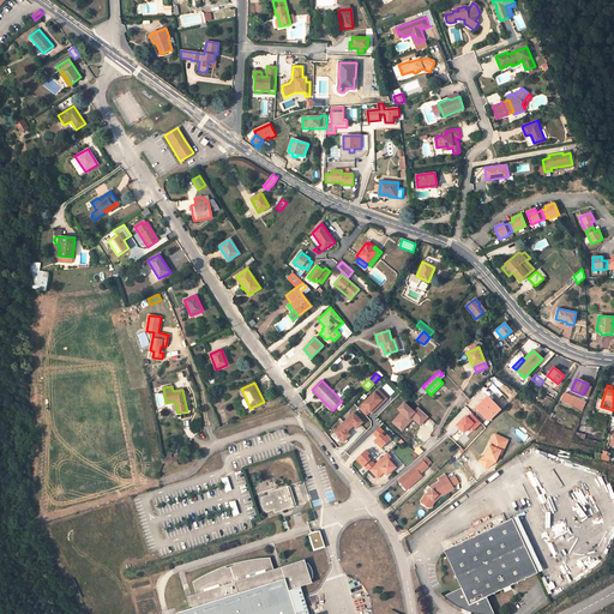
[(426,390),(422,386),(415,392),(419,396),(426,390)]
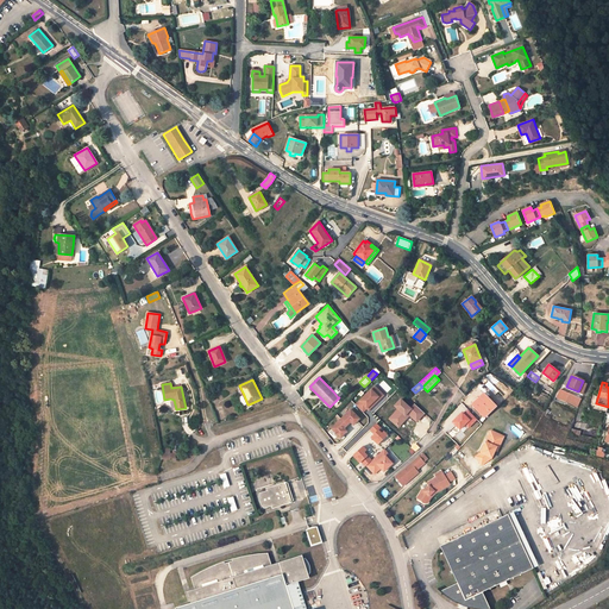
[(381,393),(374,385),(355,405),(362,412),(366,408),(368,409),(374,405),(371,402),(381,393)]
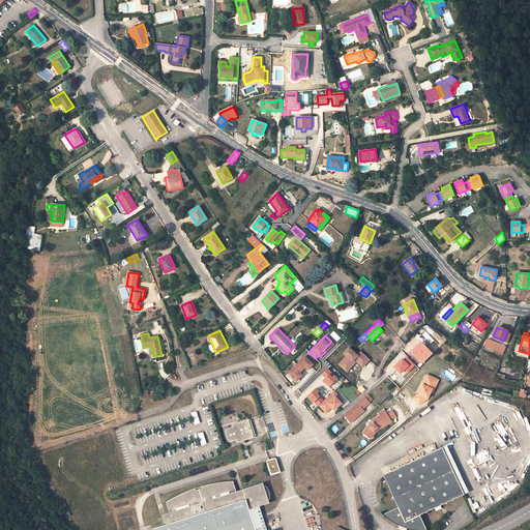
[(487,339),(482,346),(495,350),(502,354),(505,347),(487,339)]
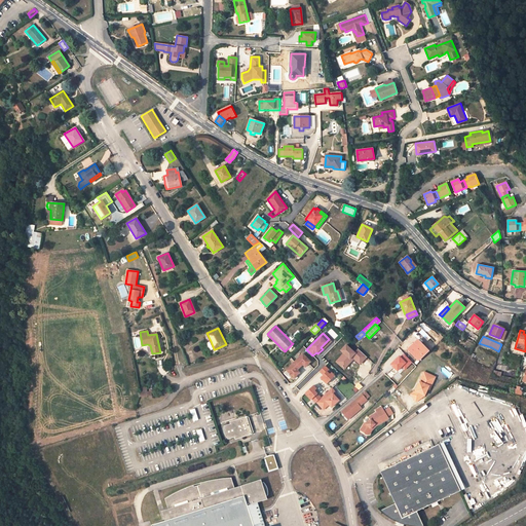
[(323,349),(331,341),(329,339),(321,347),(323,349)]
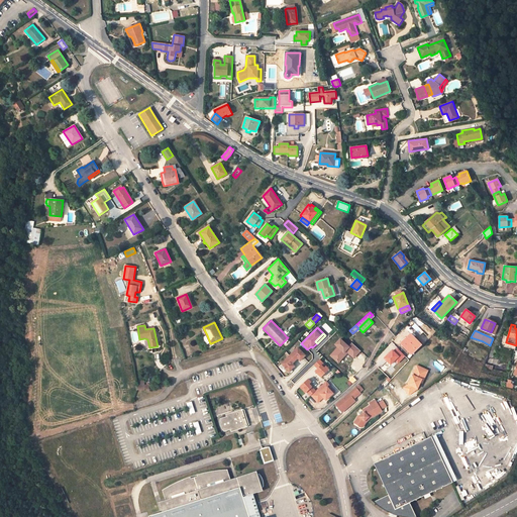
[(411,333),(409,335),(420,346),(422,344),(411,333)]
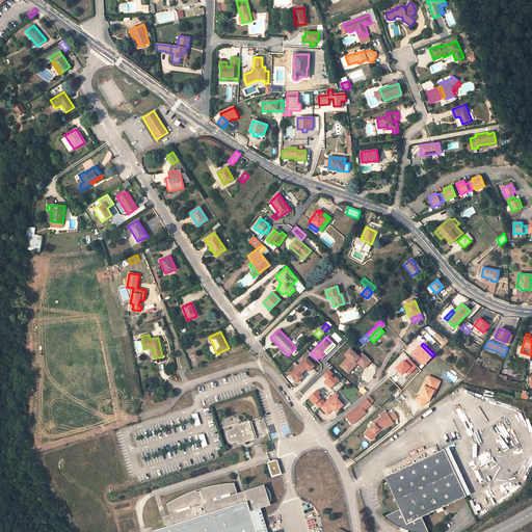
[(421,345),(413,352),(416,355),(415,356),(418,360),(419,358),(424,365),(432,356),(421,345)]
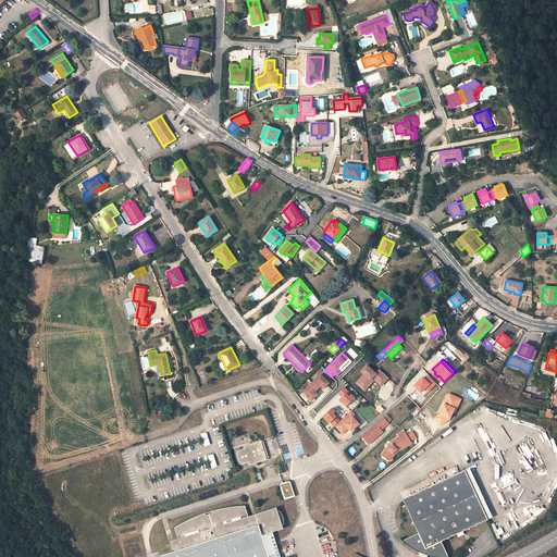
[(481,364),(478,361),(472,367),(475,369),(477,370),(481,364)]
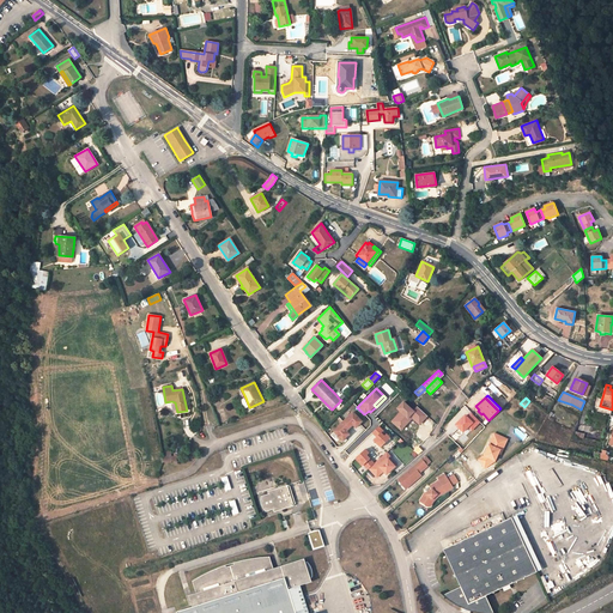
[(416,407),(412,411),(404,401),(396,408),(400,412),(392,422),(401,430),(412,418),(419,425),(426,417),(416,407)]
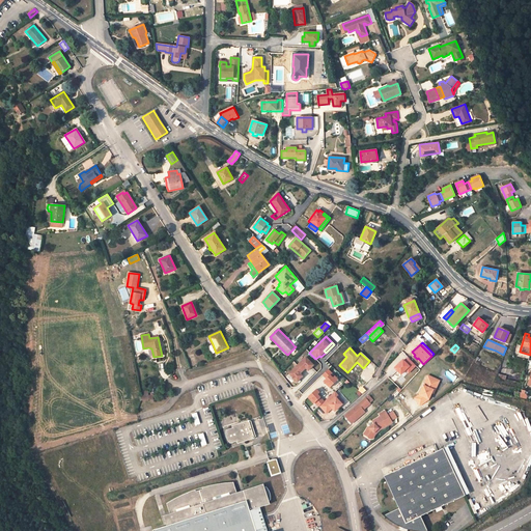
[(305,357),(297,365),(302,370),(305,367),(307,370),(313,365),(305,357)]
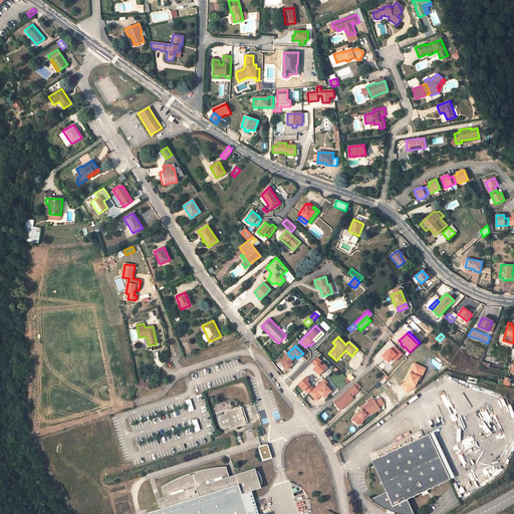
[(389,362),(393,358),(396,360),(403,354),(395,346),(392,349),(390,348),(381,356),(389,362)]
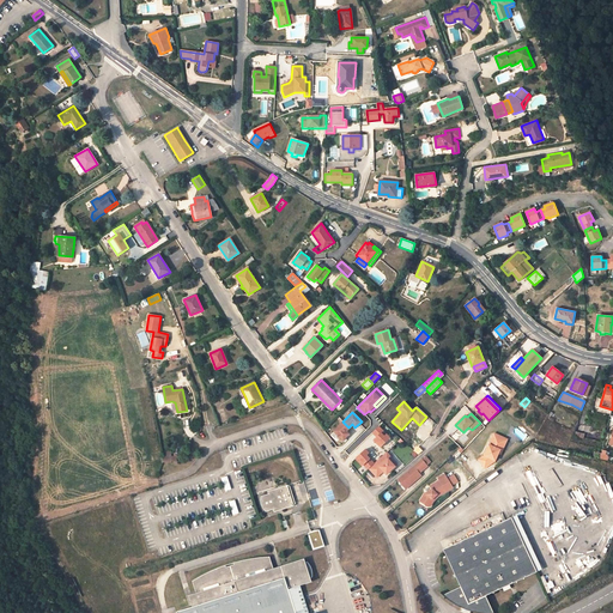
[(343,422),(333,431),(343,439),(349,434),(346,431),(349,428),(343,422)]
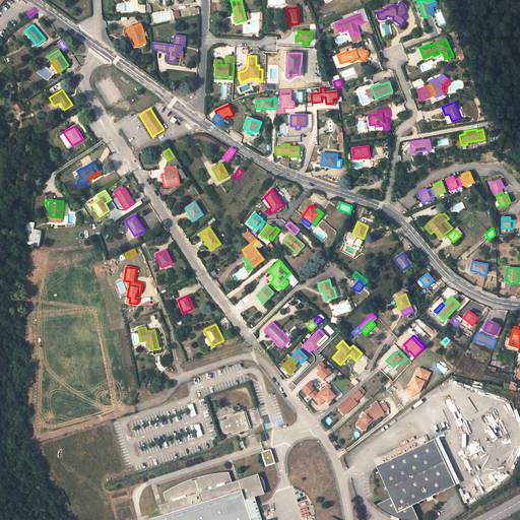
[(319,370),(316,373),(322,379),(330,372),(327,368),(325,370),(321,366),(323,365),(320,362),(315,367),(319,370)]
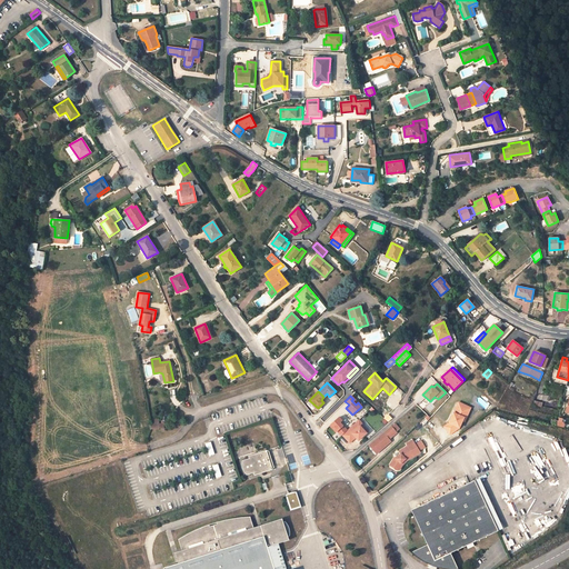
[(459,401),(459,403),(469,408),(463,420),(465,421),(471,407),(459,401)]
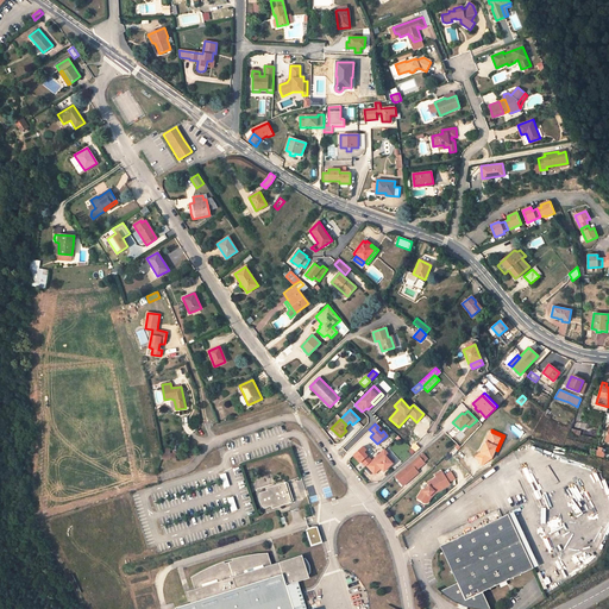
[(485,444),(483,447),(482,452),(476,456),(482,464),(493,457),(496,450),(502,437),(491,432),(487,441),(485,444)]
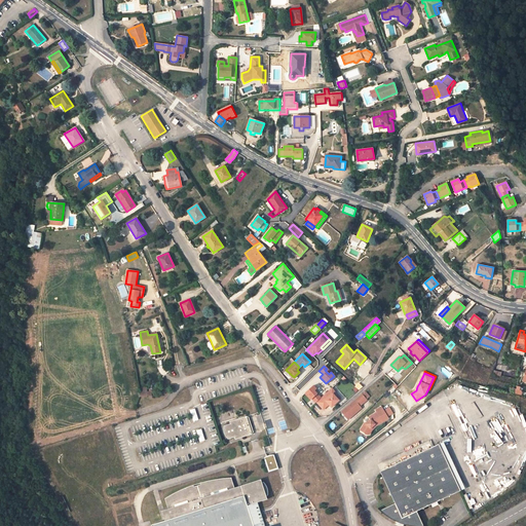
[(314,384),(306,391),(312,398),(313,397),(316,401),(322,396),(315,389),(317,387),(314,384)]
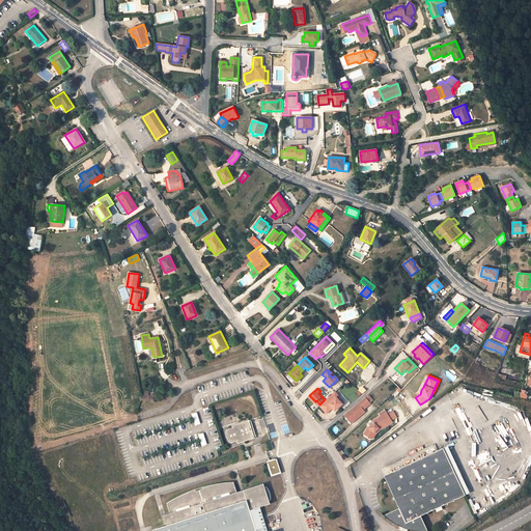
[(338,395),(334,391),(325,399),(319,404),(318,406),(326,413),(330,410),(327,407),(328,404),(332,408),(334,411),(343,402),(337,396),(338,395)]
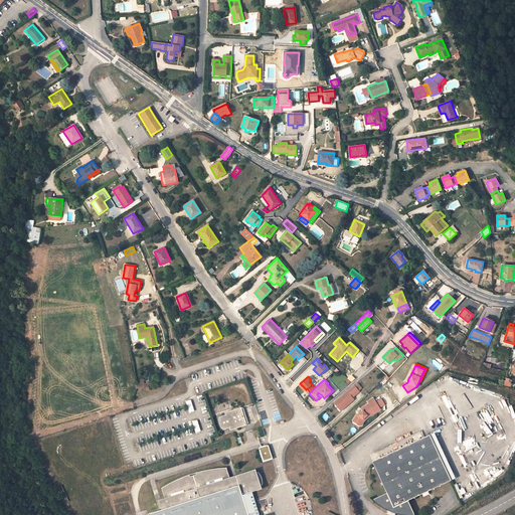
[(354,386),(353,385),(333,402),(336,406),(339,404),(343,408),(353,399),(351,397),(358,391),(358,390),(354,386)]
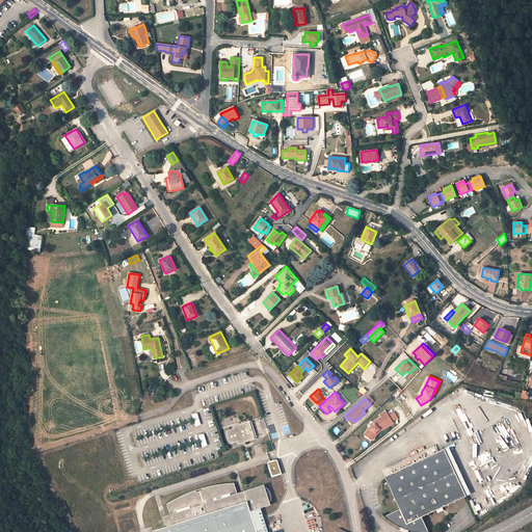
[(388,415),(386,410),(379,415),(381,417),(373,422),(374,424),(370,428),(369,428),(365,435),(372,440),(374,440),(376,435),(375,433),(379,429),(380,431),(393,423),(392,422),(388,415)]
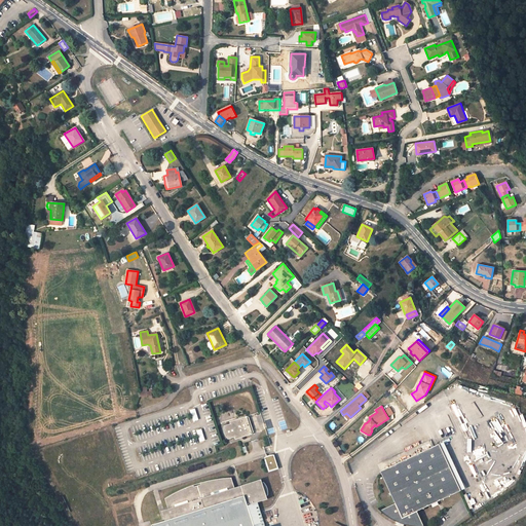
[(392,414),(388,407),(383,410),(387,417),(392,414)]
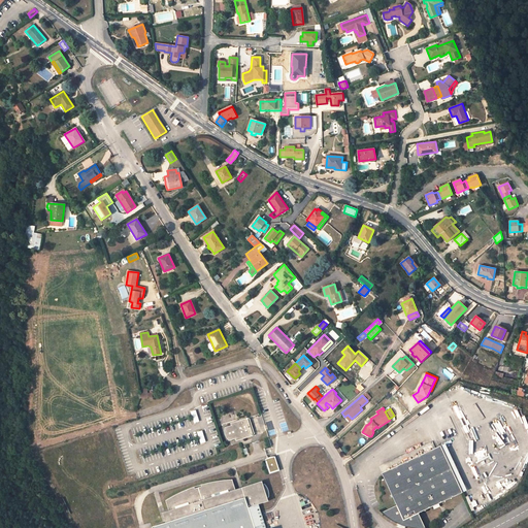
[(195,409),(191,411),(194,423),(199,421),(195,409)]
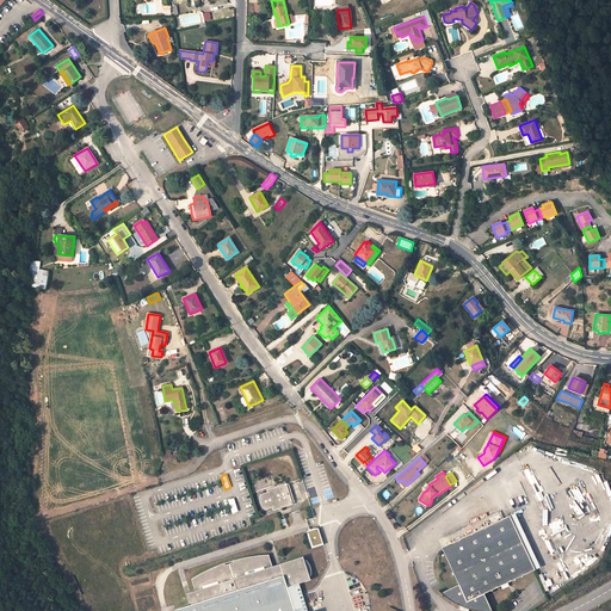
[(260,494),(260,499),(260,504),(263,507),(265,510),(272,507),(278,505),(282,507),(292,504),(292,501),(290,497),(292,495),(290,489),(289,491),(287,486),(287,483),(275,487),(275,489),(267,492),(260,494)]
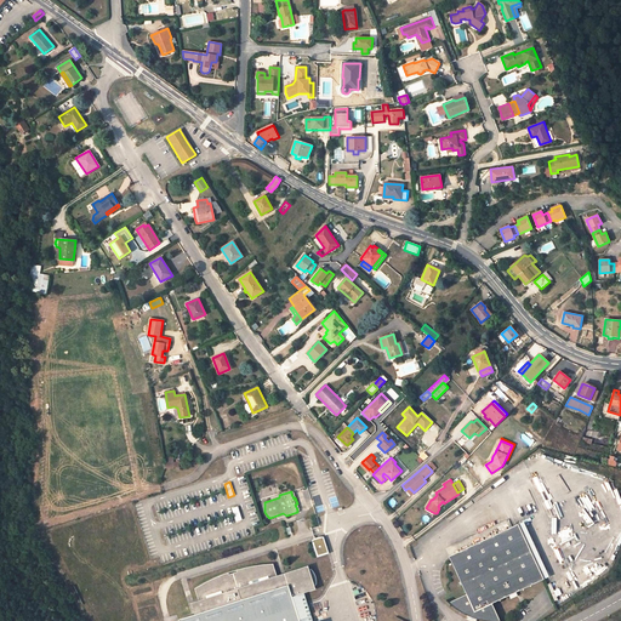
[(238,506),(232,508),(237,522),(241,519),(238,506)]
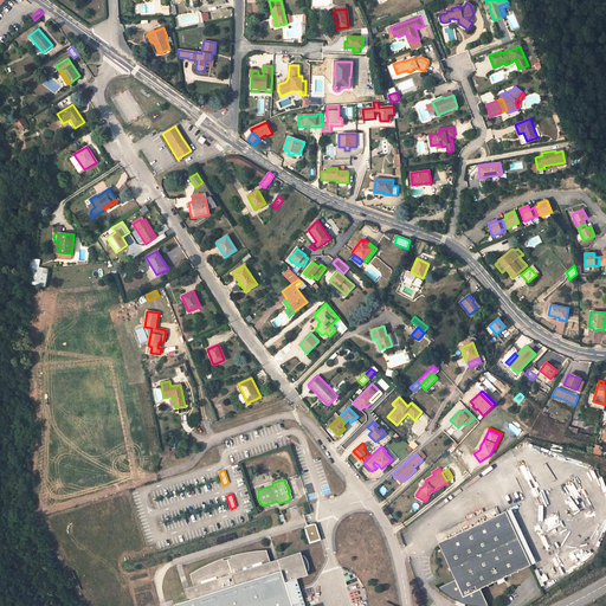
[(488,511),(491,519),(500,514),(497,507),(488,511)]
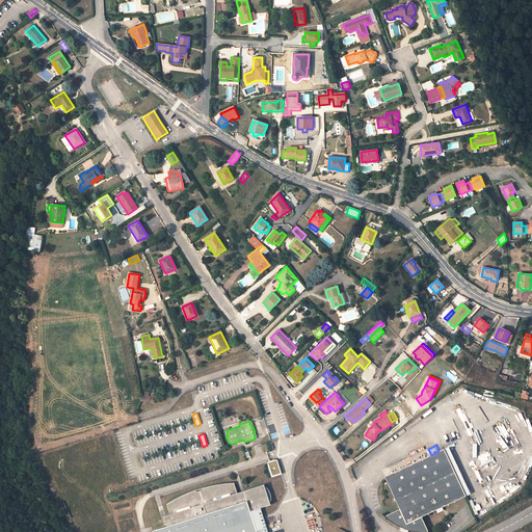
[(444,450),(384,477),(399,509),(383,516),(391,522),(399,527),(407,530),(415,531),(416,531),(428,531),(422,516),(466,497),(444,450)]
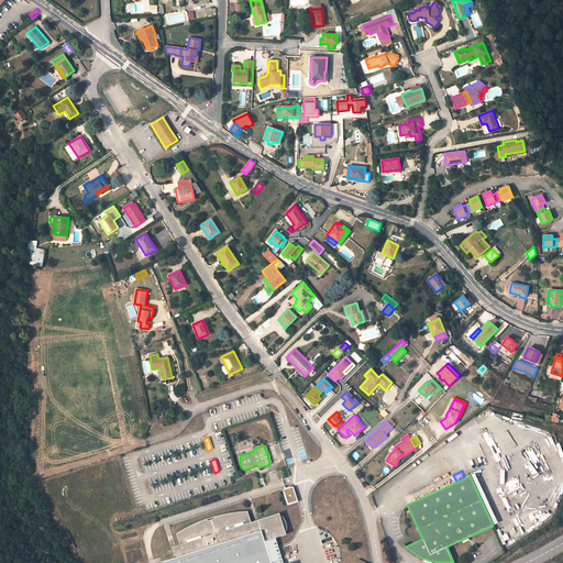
[(286,494),(284,494),(287,504),(296,501),(293,492),(294,490),(293,487),(285,489),(286,494)]
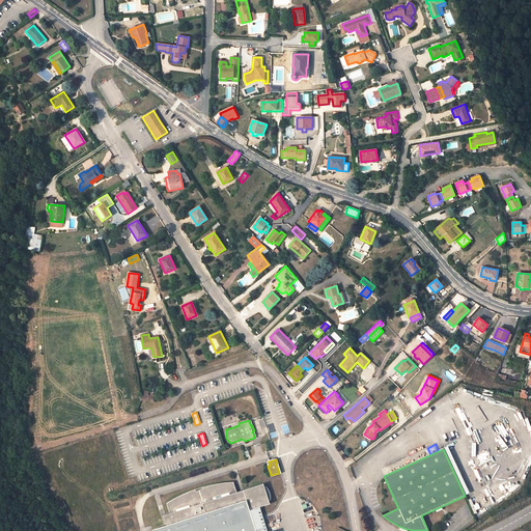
[(166,525),(152,529),(152,530),(267,530),(259,507),(270,504),(269,500),(270,499),(270,494),(269,490),(266,486),(264,486),(263,483),(243,490),(244,493),(238,495),(236,492),(233,482),(218,483),(202,486),(203,488),(195,491),(195,490),(185,493),(167,503),(170,513),(163,515),(166,525)]
